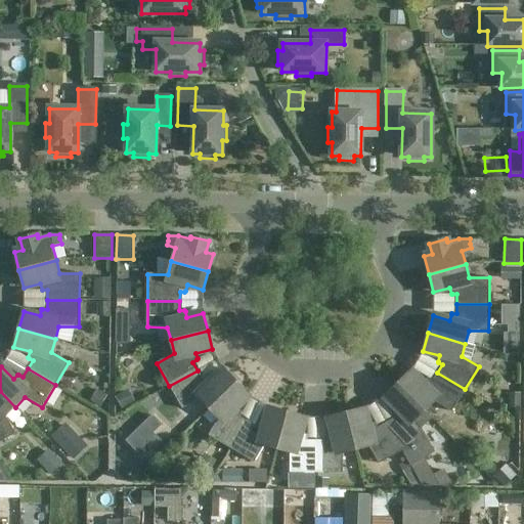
[(200,399),(209,409),(236,382),(223,369),(212,381),(207,377),(202,379),(198,370),(169,386),(182,409),(200,399)]
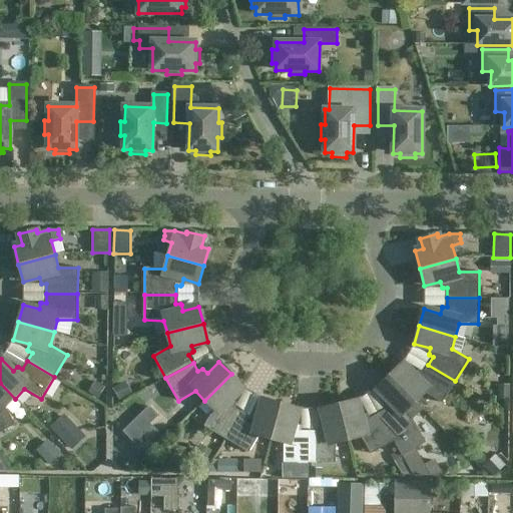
[(442,404),(455,381),(428,365),(423,373),(419,371),(414,375),(403,364),(390,376),(416,403),(425,394),(442,404)]
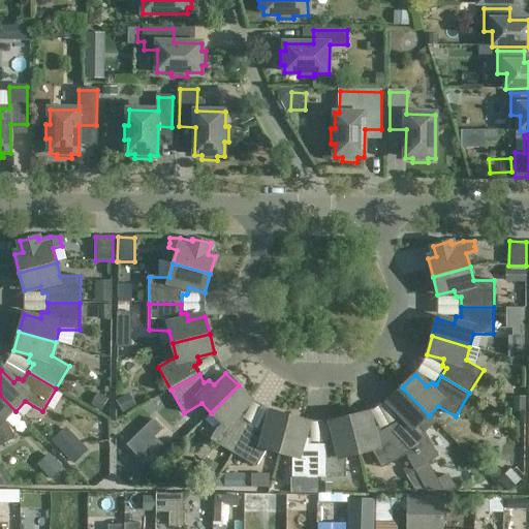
[(210,440),(234,454),(250,426),(242,421),(244,416),(244,415),(240,411),(252,399),(239,385),(211,413),(221,423),(210,440)]
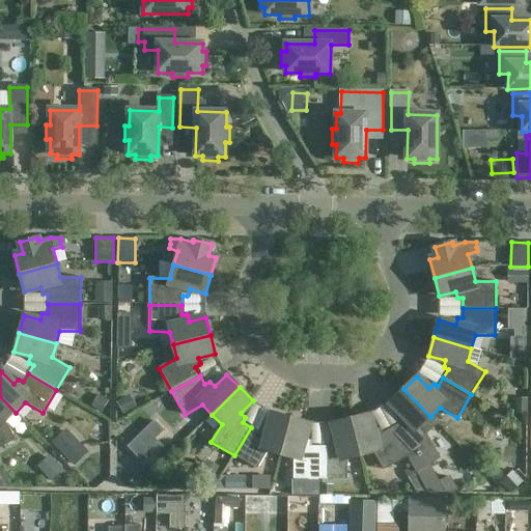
[(421,426),(430,417),(403,389),(390,402),(402,415),(397,419),(397,420),(399,424),(391,428),(408,457),(430,444),(421,426)]
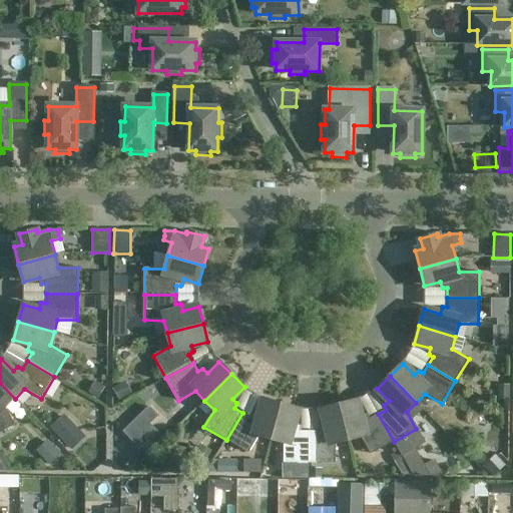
[(0,433),(15,425),(5,408),(15,399),(0,383),(0,433)]
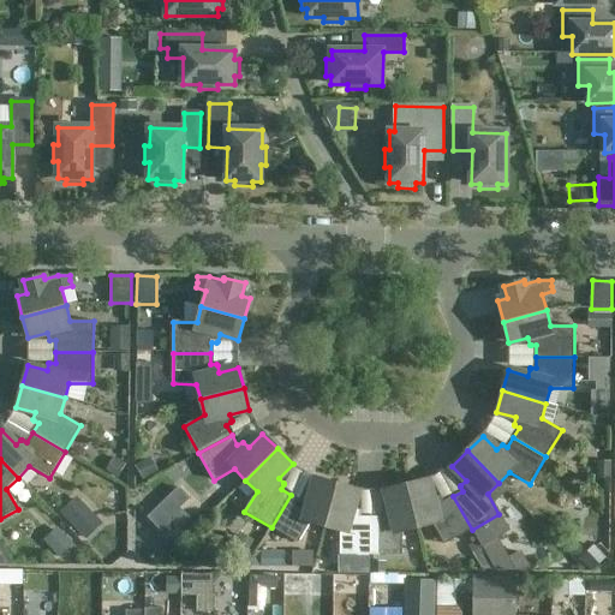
[(310,523),(326,527),(338,484),(316,478),(311,497),(304,495),(303,496),(300,501),(291,495),(272,527),(298,543),(310,523)]
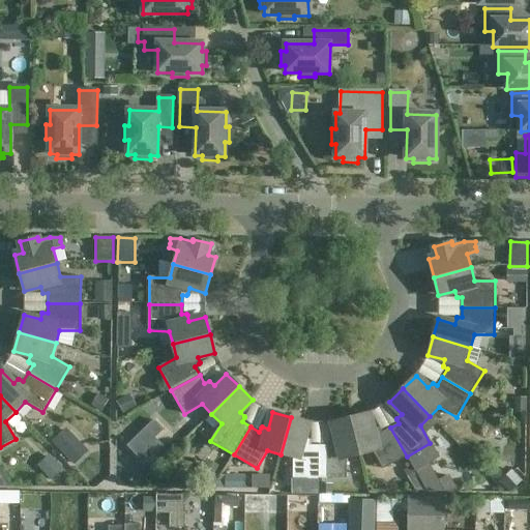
[(383,470),(407,457),(390,428),(382,433),(380,429),(379,429),(373,430),(369,413),(350,418),(360,455),(373,451),(383,470)]
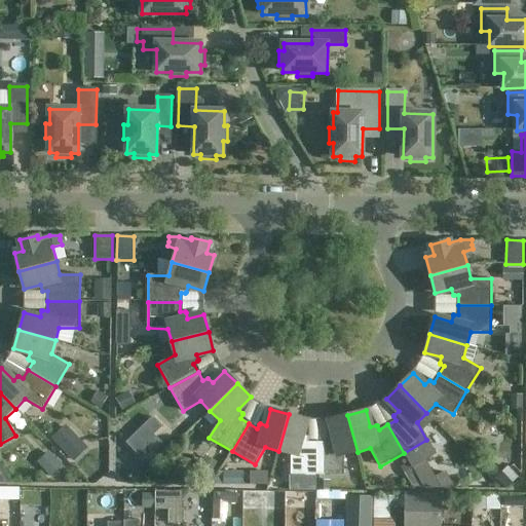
[(291,475),(317,475),(317,443),(308,443),(308,438),(307,437),(302,436),(306,419),(289,414),(278,451),(291,454),(291,475)]
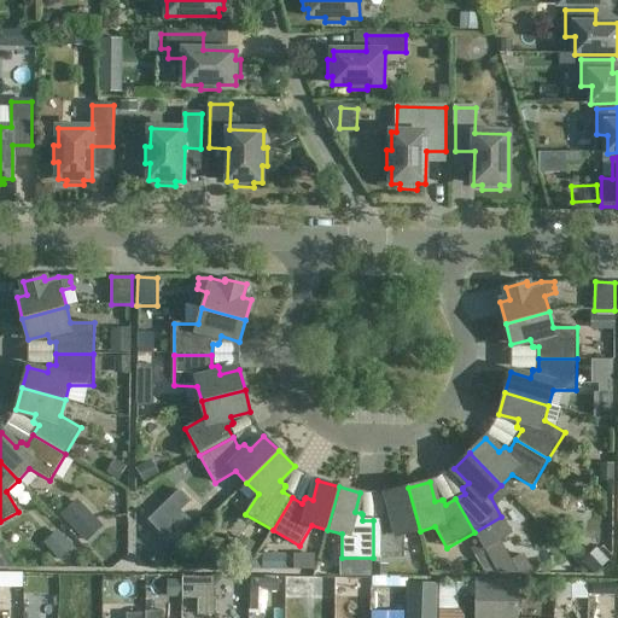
[(404,535),(420,531),(408,488),(388,493),(392,512),(385,513),(385,514),(385,520),(373,520),(373,558),(404,559),(404,535)]
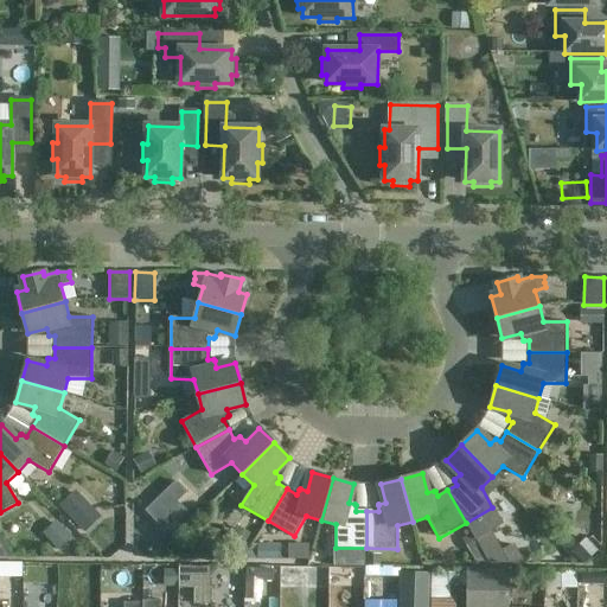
[(80,490),(66,502),(93,529),(106,516),(80,490)]
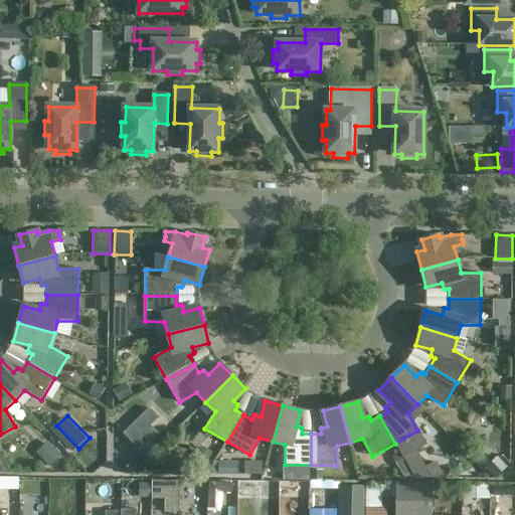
[(396,483),(396,484),(395,514),(432,514),(432,483),(396,483)]
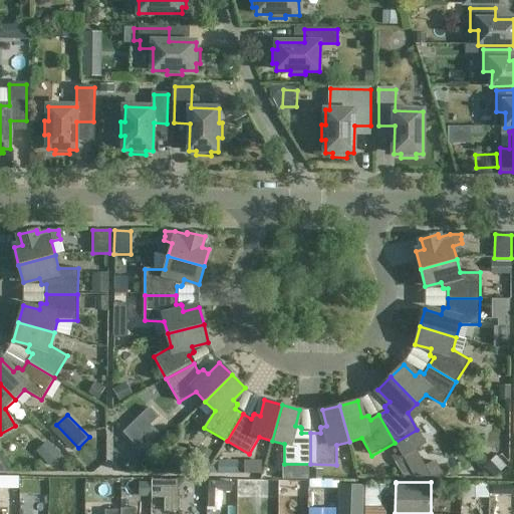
[(365,484),(364,513),(384,513),(386,507),(389,506),(389,492),(383,492),(383,484),(365,484)]
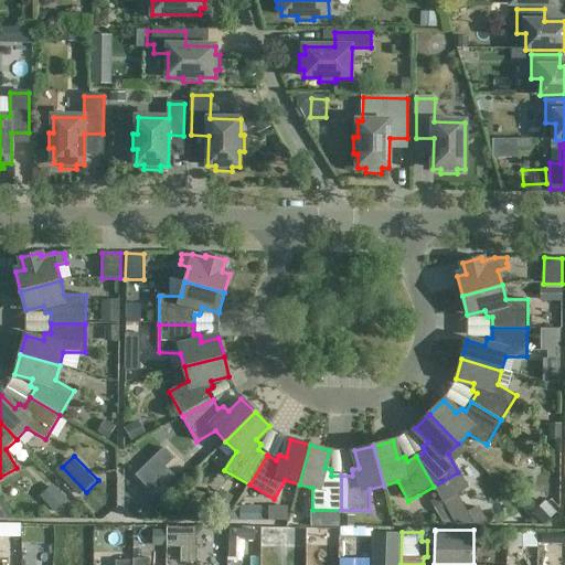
[(373,533),(372,564),(401,564),(401,533),(373,533)]
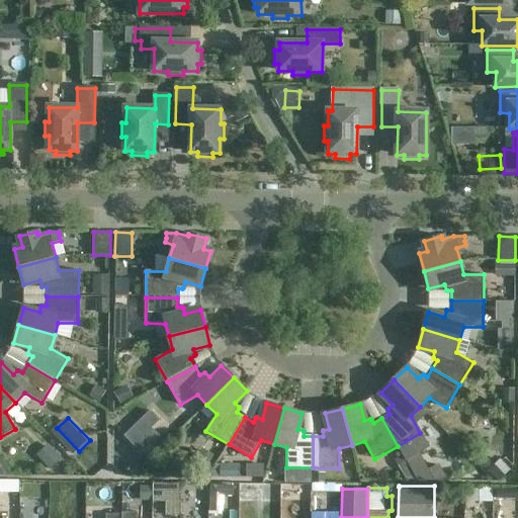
[(239,513),(239,517),(251,517),(251,498),(242,498),(242,513),(239,513)]
